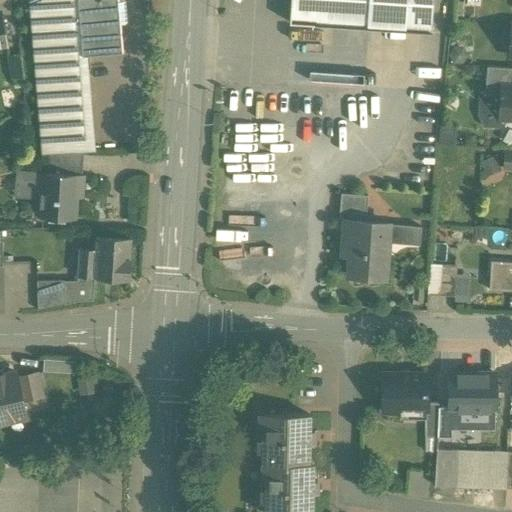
[(28,0),(41,154),(49,153),(83,150),(91,150),(83,54),(78,0),(28,0)]
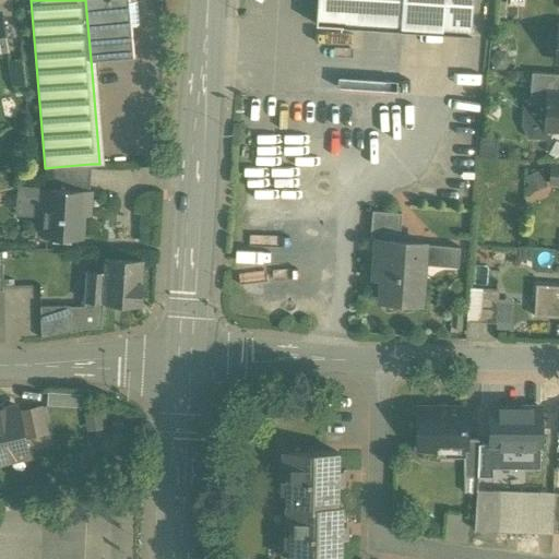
[(132,56),(127,0),(85,0),(91,59),(132,56)]
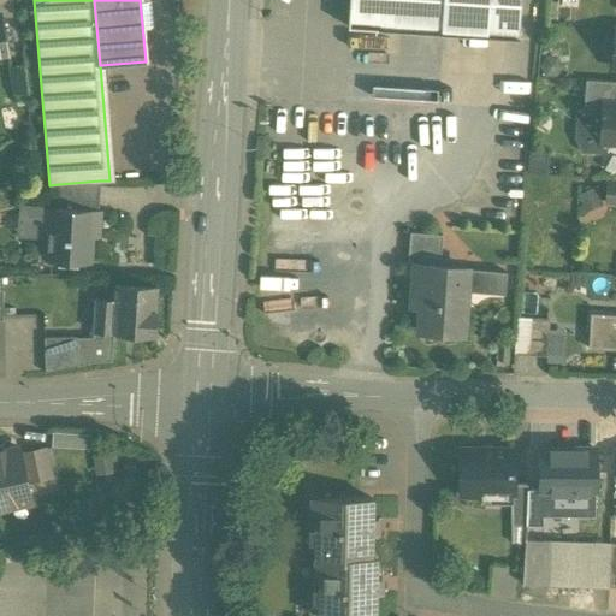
[(349,0),(348,28),(377,29),(378,29),(486,35),(489,0),(349,0)]
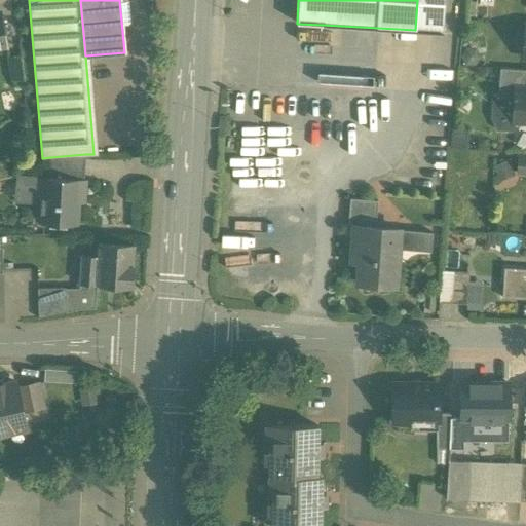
[(417,0),(415,30),(443,31),(444,0),(417,0)]
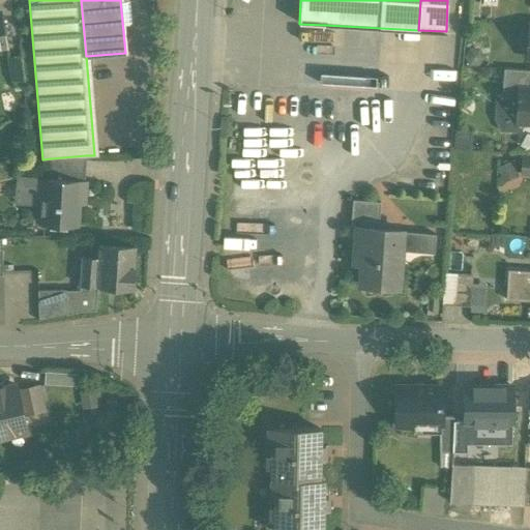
[(20,56),(8,58),(11,81),(24,79),(20,56)]
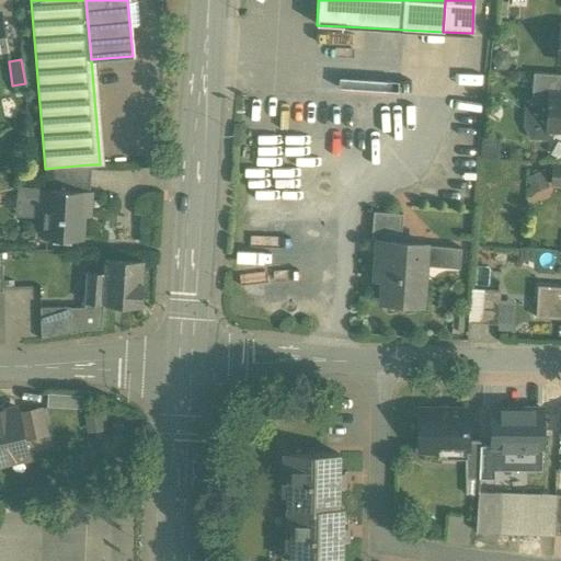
[(560,75),(533,72),(531,102),(549,103),(550,94),(560,94),(560,75)]
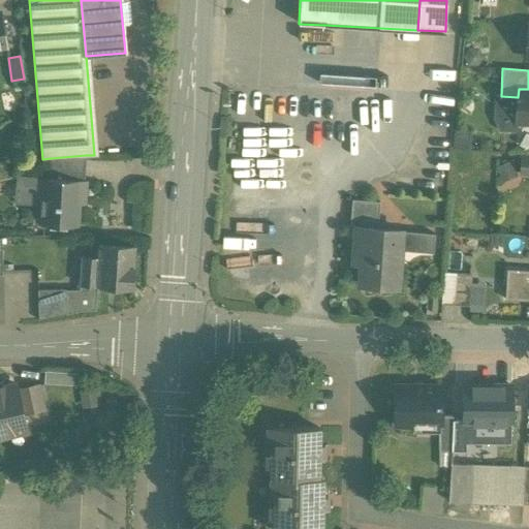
[(528,89),(519,89),(518,97),(517,122),(528,122),(528,89)]
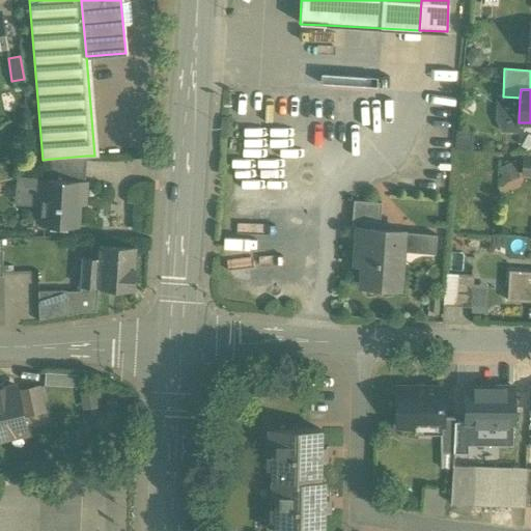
[(86,156),(51,159),(50,179),(84,182),(86,156)]
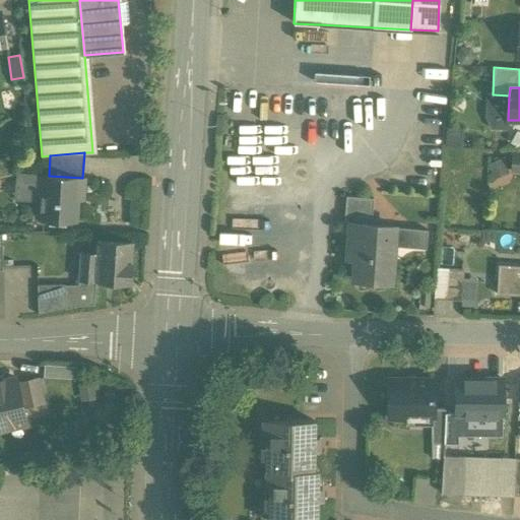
[(519,153),(512,153),(510,172),(519,172),(519,153)]
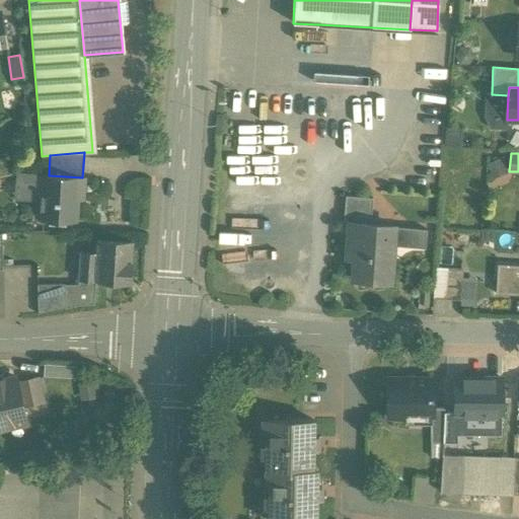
[(43,175),(16,173),(15,190),(42,192),(43,175)]
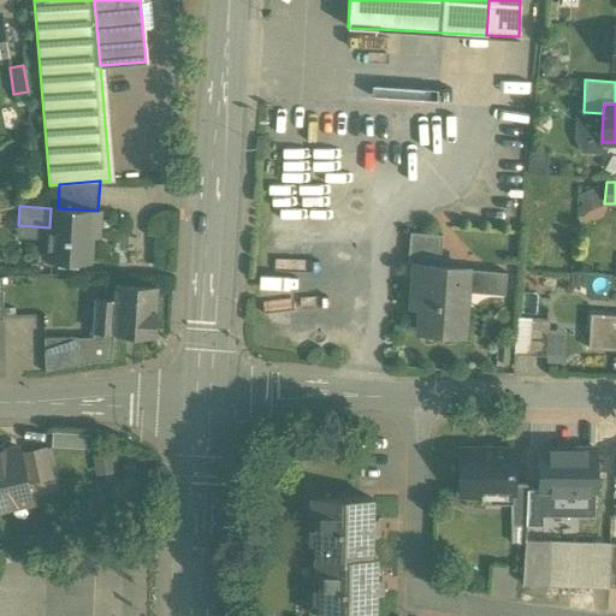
[(58,208),(51,208),(49,227),(47,260),(89,262),(90,237),(98,237),(99,211),(98,211),(58,208)]
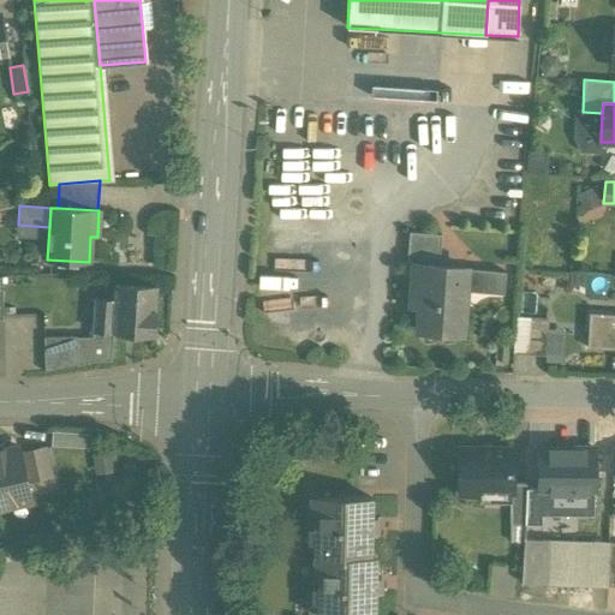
[(441,234),(410,232),(406,266),(415,266),(415,264),(439,267),(441,234)]
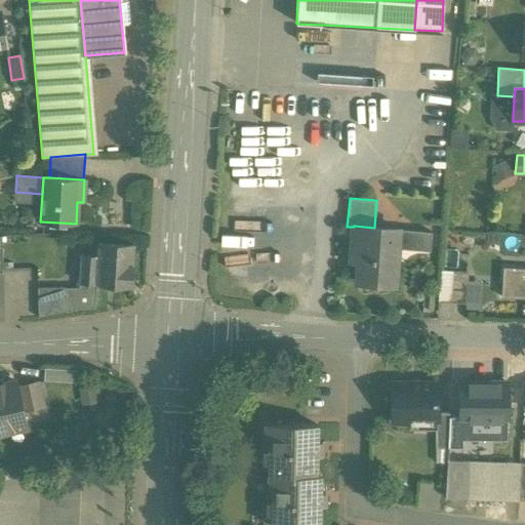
[(374,228),(354,226),(354,227),(352,260),(361,261),(359,281),(392,284),(394,264),(395,264),(396,247),(430,250),(431,232),(374,228)]
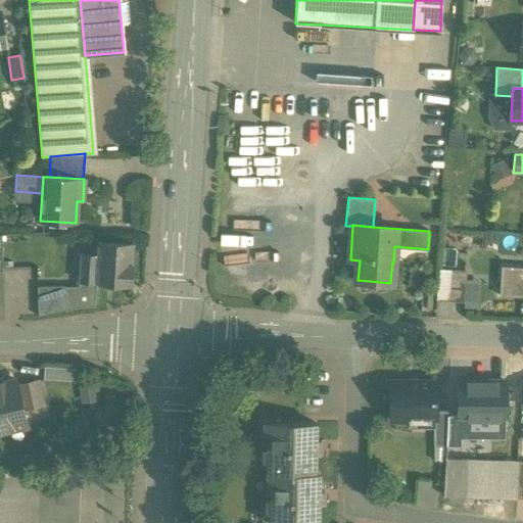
[(133,243),(99,241),(98,254),(81,253),(79,282),(97,283),(131,285),(133,263),(132,263),(133,243)]
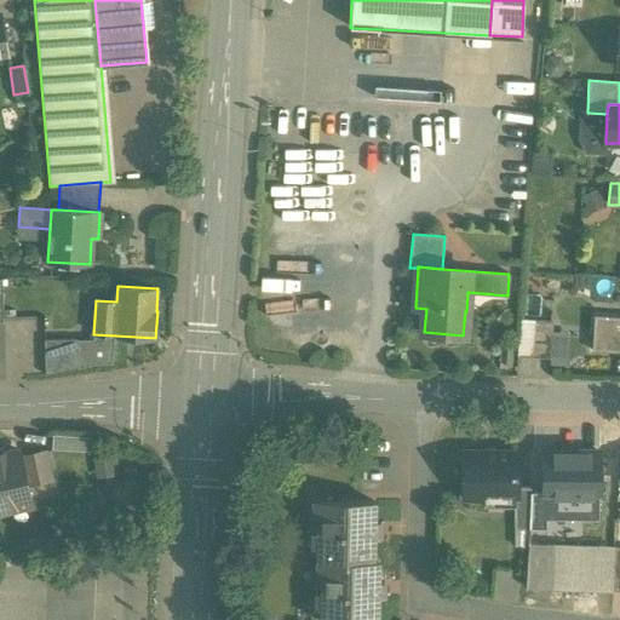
[(619,316),(593,315),(592,350),(619,351),(619,316)]
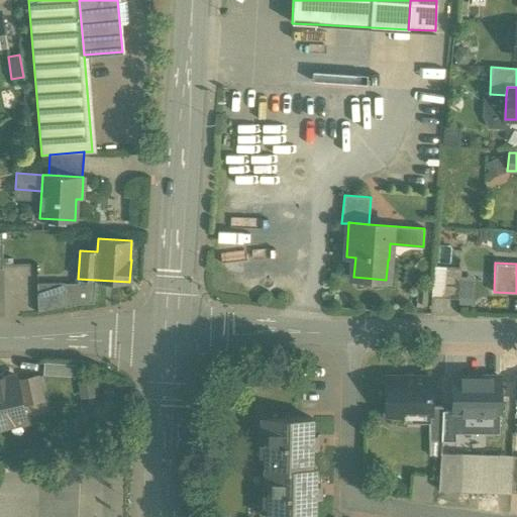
[(431,296),(443,298),(445,268),(433,267),(431,296)]
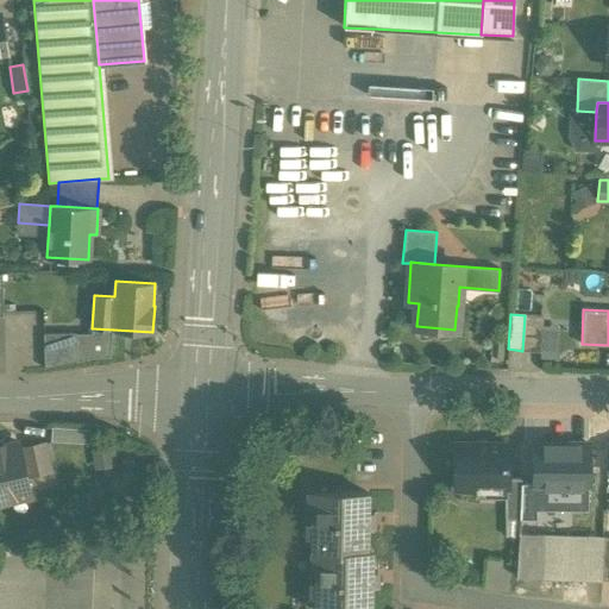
[(542,316),(525,315),(522,351),(540,352),(542,316)]
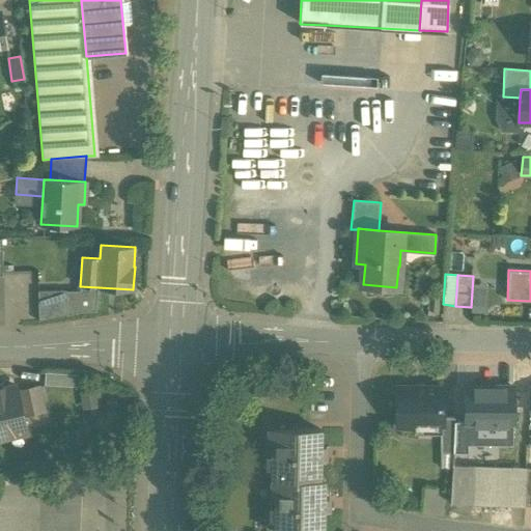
[(99,287),(80,286),(80,290),(66,291),(66,315),(80,313),(96,312),(99,287)]
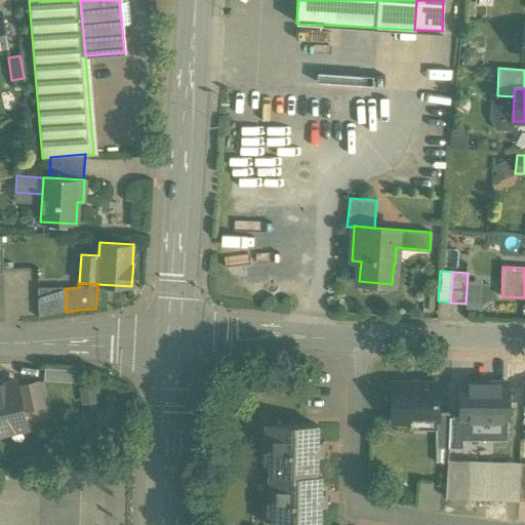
[(66,287),(38,287),(38,318),(66,312),(66,288),(66,287)]
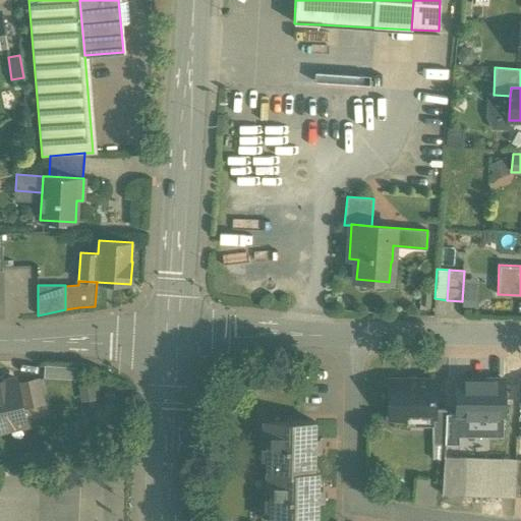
[(42,375),(75,378),(76,364),(43,361),(42,375)]
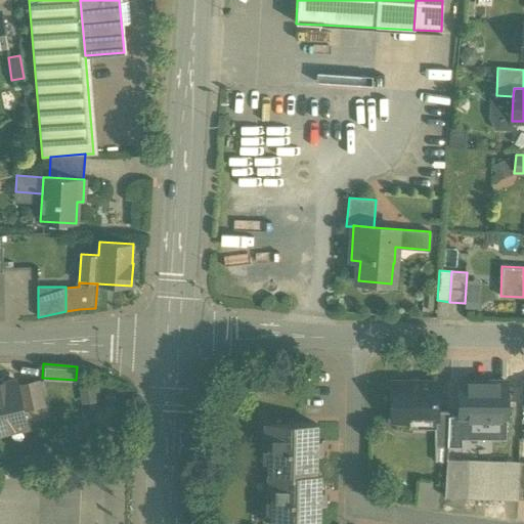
[(15,381),(2,383),(2,379),(0,379),(0,432),(26,427),(22,409),(16,386),(15,381)]
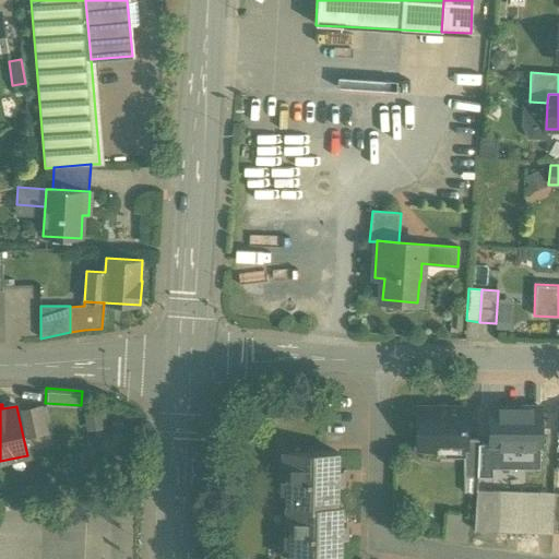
[(43,406),(18,412),(23,437),(48,431),(43,406)]
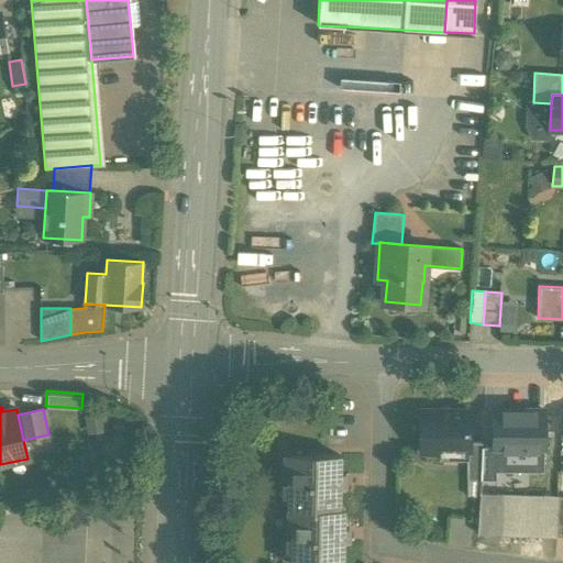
[(468,410),(420,410),(420,452),(439,452),(466,452),(467,452),(470,452),(470,442),(468,410)]
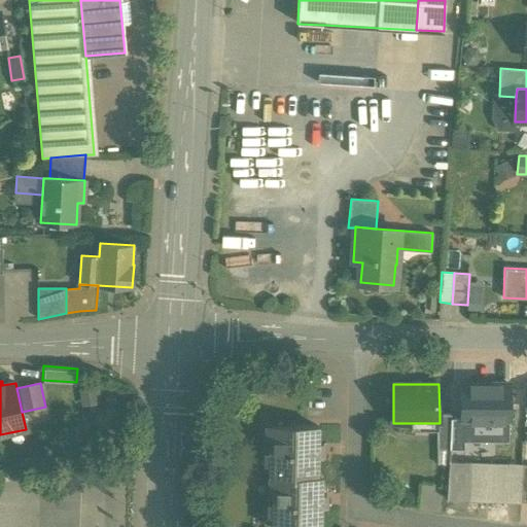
[(506,385),(487,385),(487,384),(485,384),(485,386),(464,384),(463,384),(462,419),(462,442),(464,442),(508,441),(508,384),(506,384),(506,385)]
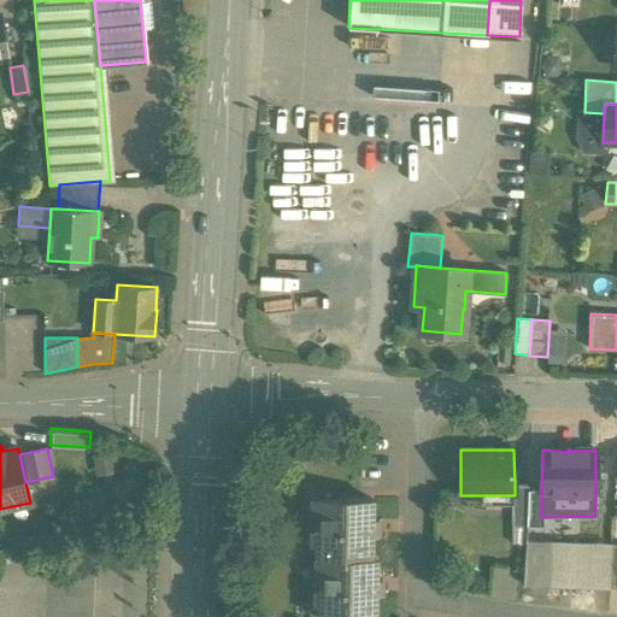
[(528,485),(515,485),(515,495),(512,495),(511,495),(512,526),(526,526),(528,489),(528,485)]
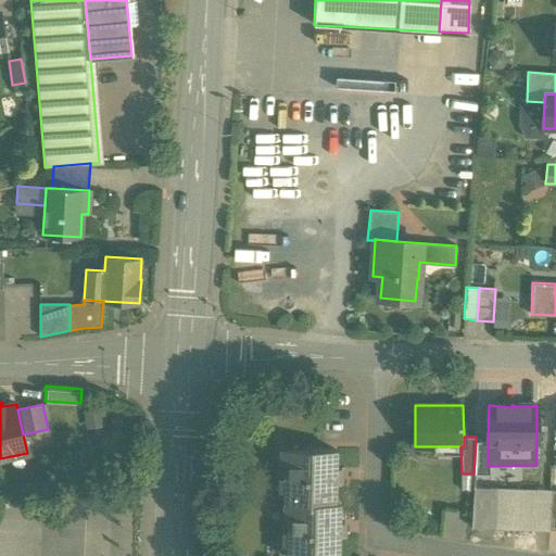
[(488,442),(476,441),(474,474),(490,475),(490,466),(488,466),(488,442)]
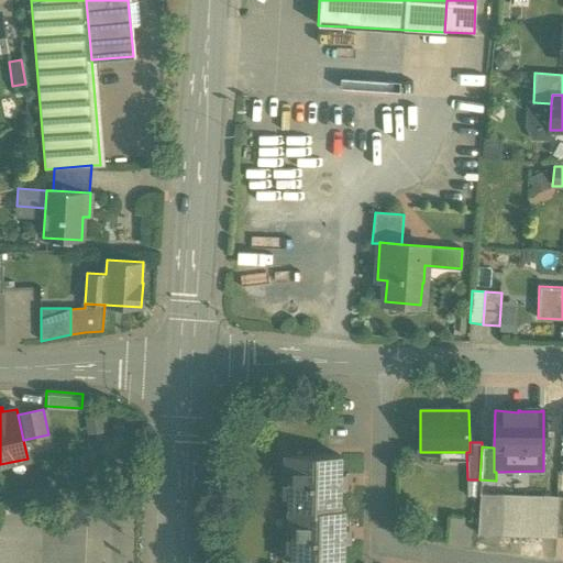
[(293,511),(339,510),(340,486),(345,486),(345,474),(340,474),(340,456),(289,455),(288,511),(293,511)]
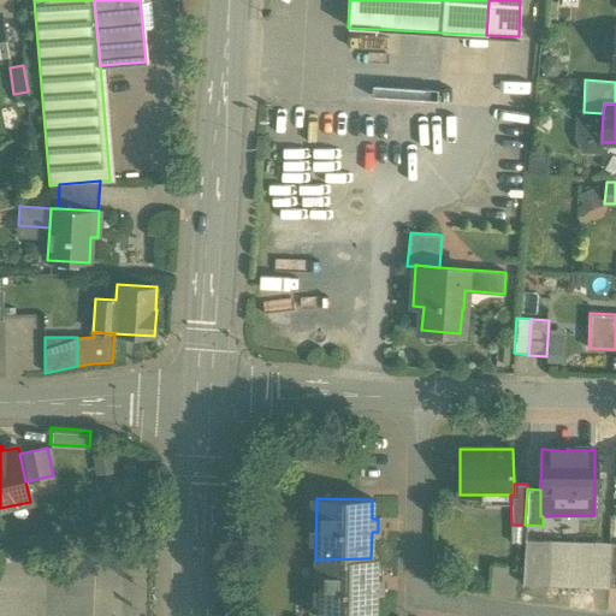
[(610,544),(525,539),(522,584),(609,587),(610,544)]
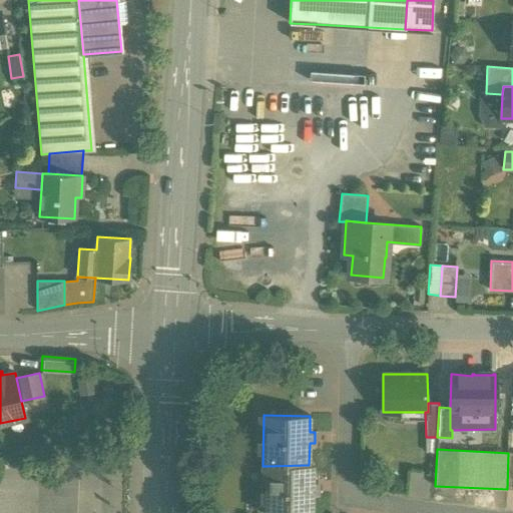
[(309,465),(267,466),(266,512),(312,512),(313,493),(318,493),(318,481),(313,481),(313,465),(309,465)]
